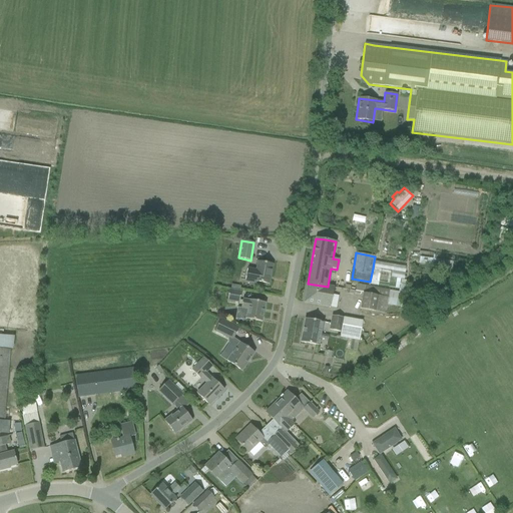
[(257,283),(260,283),(269,285),(273,265),(263,263),(258,262),(255,271),(247,269),(244,282),(255,284),(257,283)]
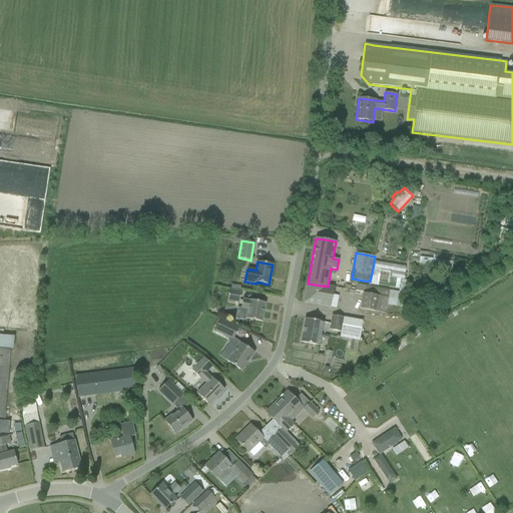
[(308,284),(304,303),(314,305),(330,308),(336,309),(338,296),(333,295),(334,288),(328,287),(308,284)]
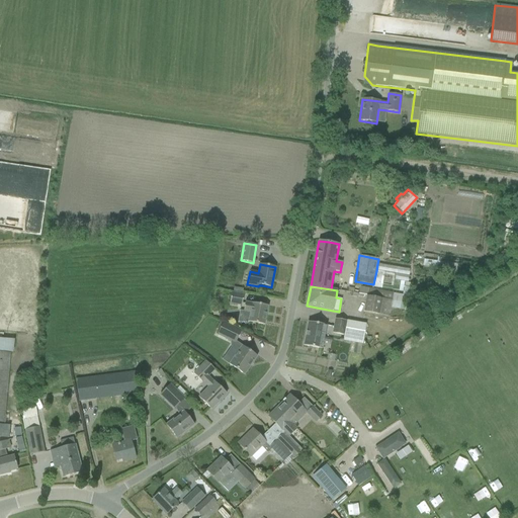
[(359,286),(358,294),(363,295),(366,295),(391,300),(392,300),(401,303),(403,294),(393,292),(359,286)]
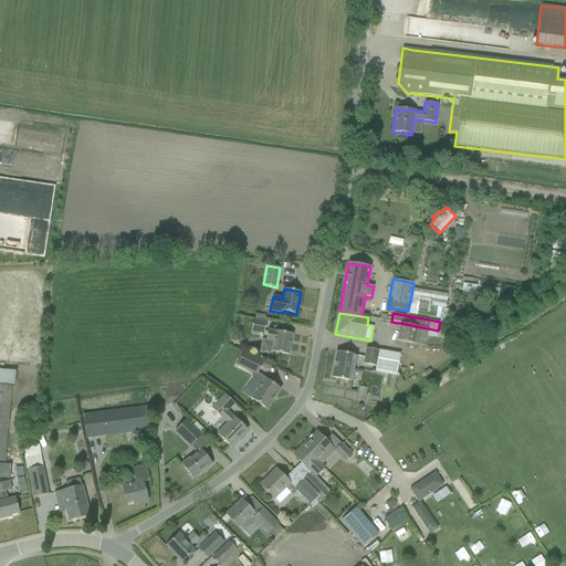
[(265,335),(268,323),(253,320),(251,332),(265,335)]
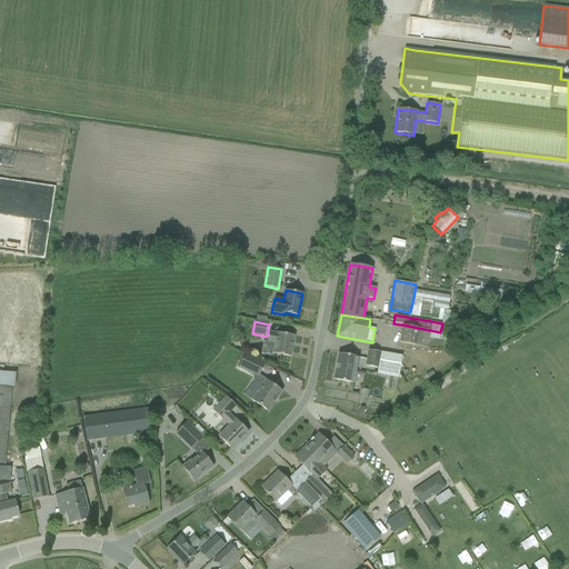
[(429,330),(402,325),(399,342),(427,348),(430,330),(429,330)]
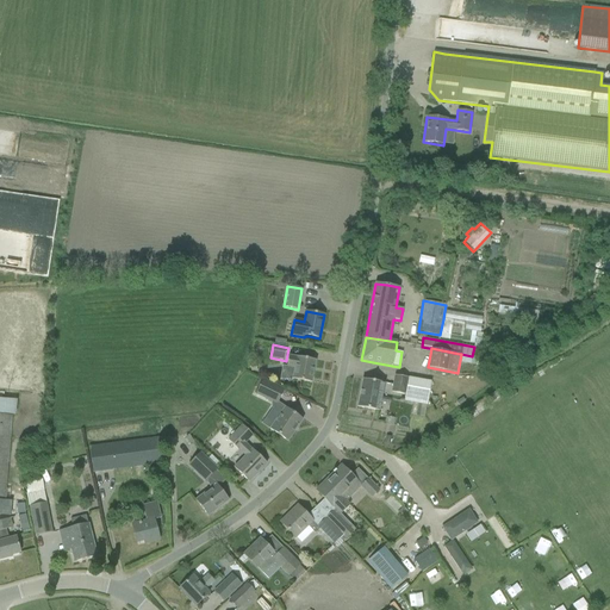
[(315,360),(288,355),(286,367),(294,368),(292,379),(299,380),(311,383),(315,360)]
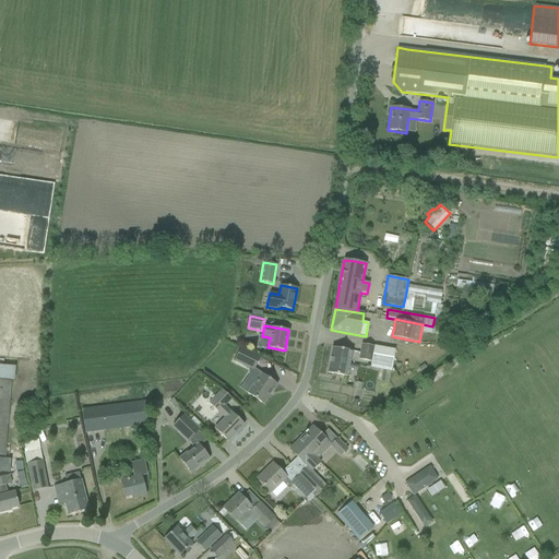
[(370,363),(373,346),(361,344),(359,360),(370,363)]
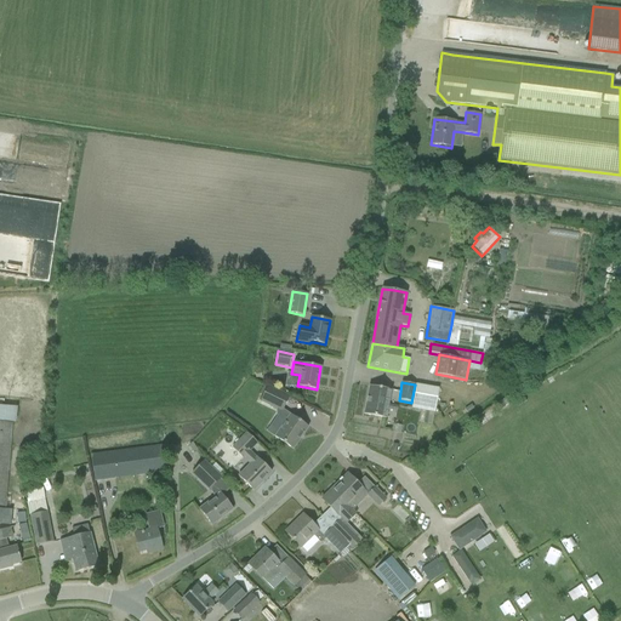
[(281,412),(289,397),(267,386),(260,402),(281,412)]
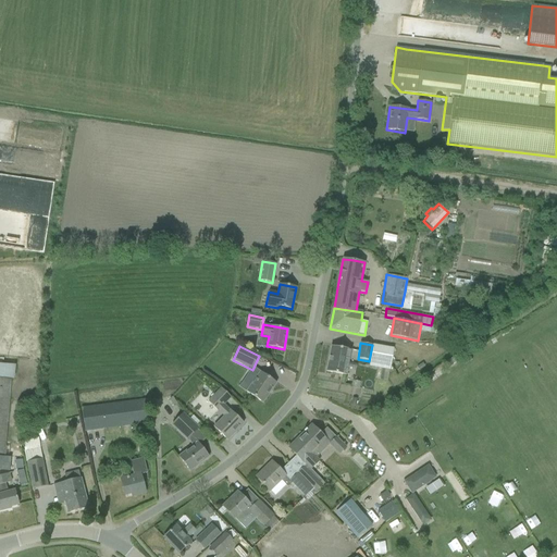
[(350,350),(331,346),(326,372),(346,375),(350,350)]
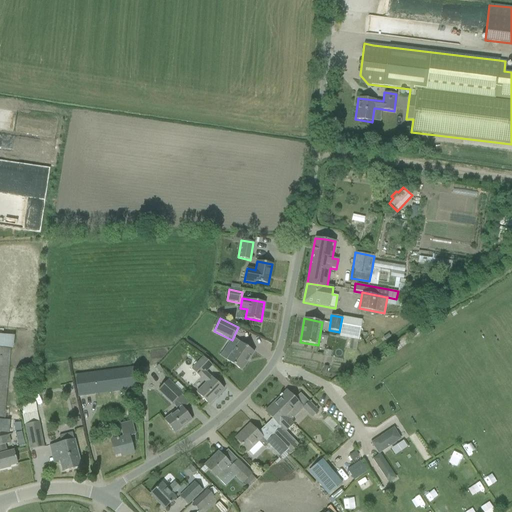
[(0,335),(0,347),(13,348),(14,336),(0,335)]
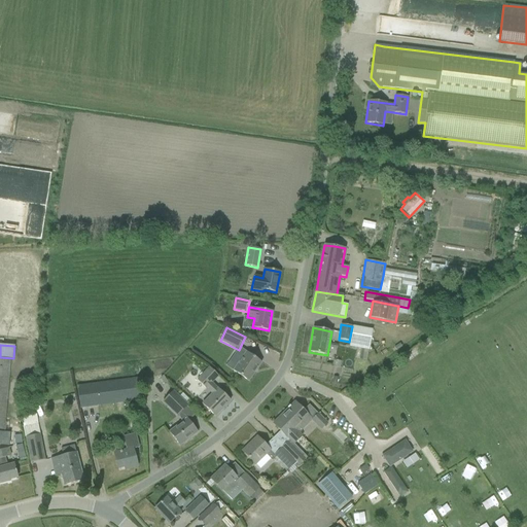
[(417,346),(410,351),(413,355),(420,350),(417,346)]
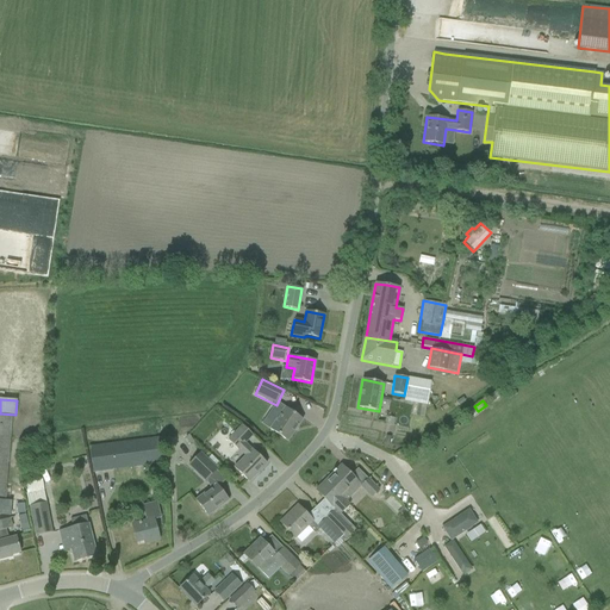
[(269,429),(278,435),(287,442),(303,419),(285,408),(269,429)]
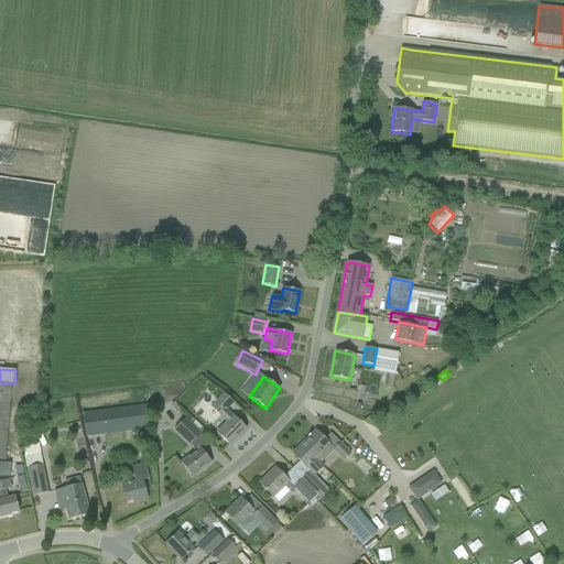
[(0,497),(7,496),(6,490),(11,488),(6,466),(4,461),(10,384),(0,383),(0,497)]
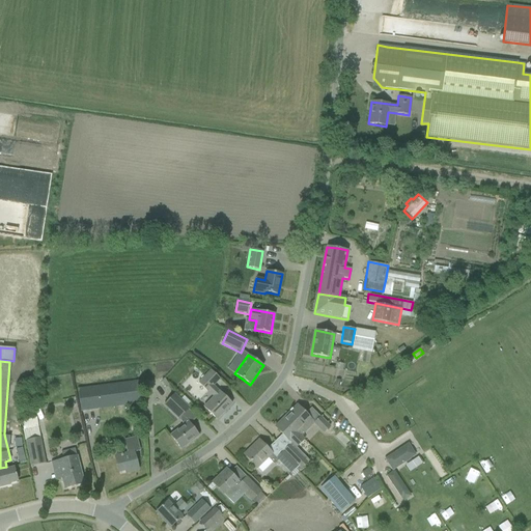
[(203,408),(208,413),(217,420),(232,403),(219,391),(219,392),(213,386),(220,379),(211,370),(198,383),(207,392),(207,391),(214,397),(203,408)]
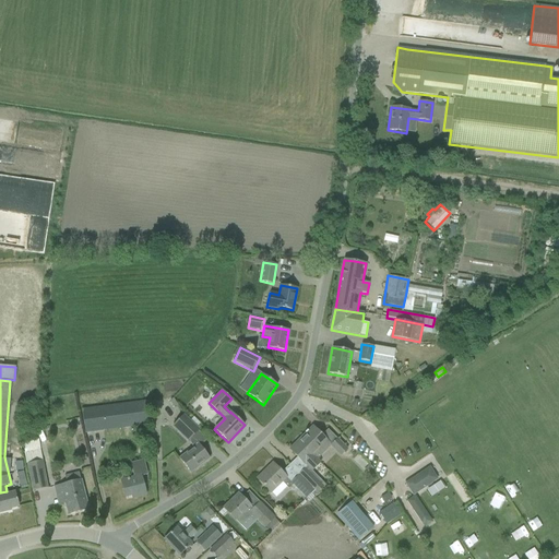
[(84,432),(150,424),(147,401),(82,409),(84,432)]
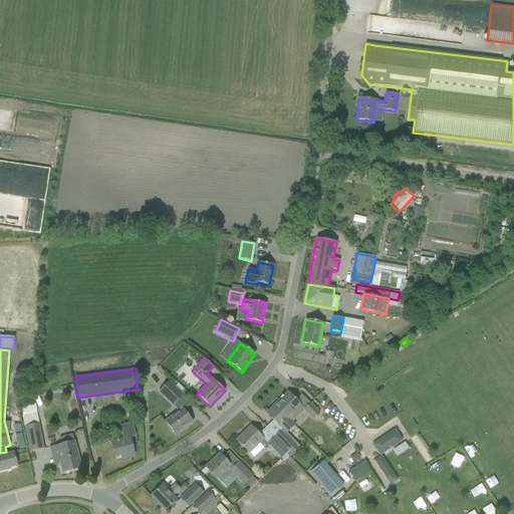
[(173,406),(183,396),(169,381),(159,392),(173,406)]
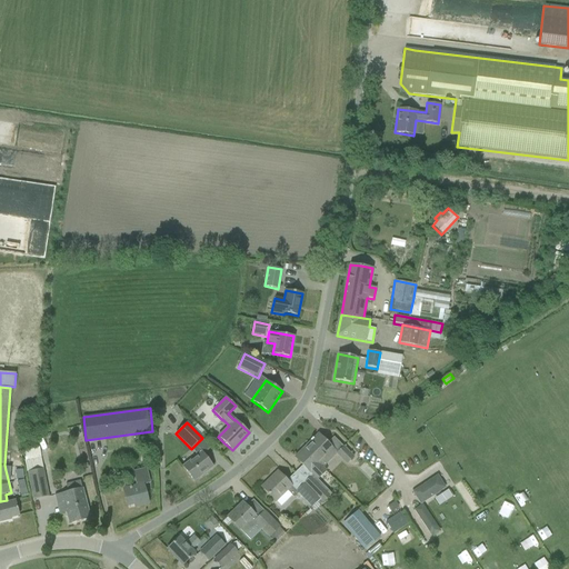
[(311,441),(303,448),(322,467),(328,462),(323,458),(326,456),(323,453),(330,448),(347,463),(353,457),(343,447),(337,453),(318,435),(313,439),(312,438),(310,440),(311,441)]
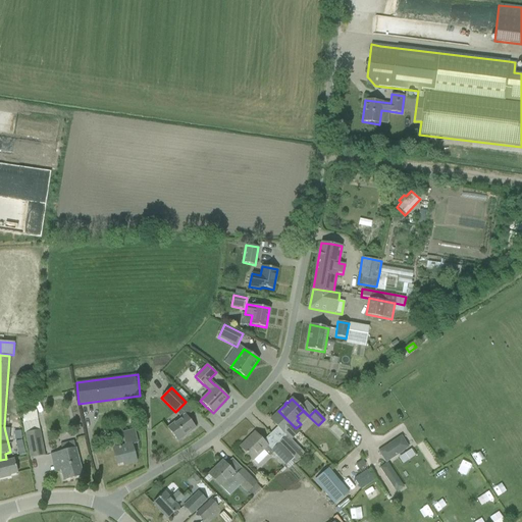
[(270,420),(277,427),(283,433),(280,437),(282,439),(278,444),(294,458),(296,461),(305,453),(301,450),(298,447),(296,449),(290,441),(299,432),(295,429),(296,428),(278,411),(270,420)]
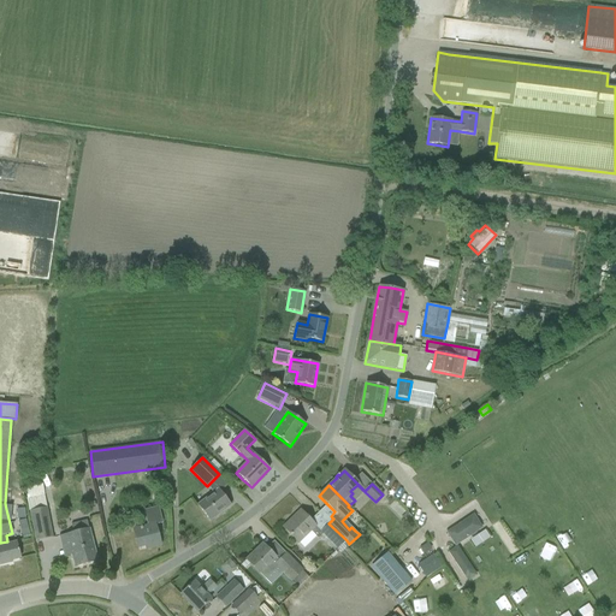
[(197,505),(202,511),(209,521),(231,505),(218,490),(197,505)]
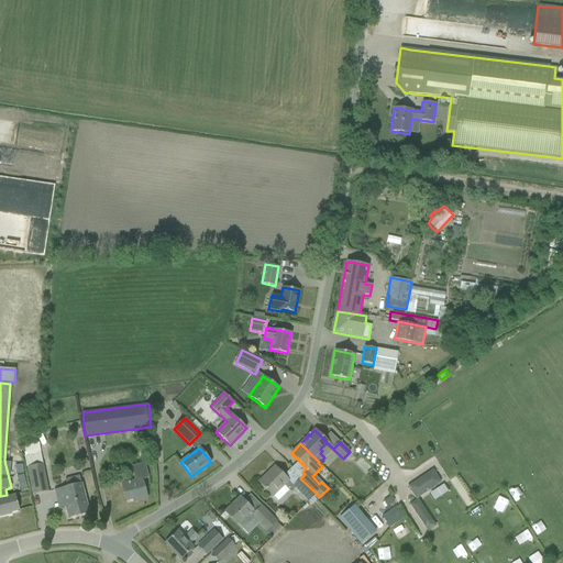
[(147,498),(143,479),(148,478),(145,463),(132,466),(135,481),(122,484),(127,500),(133,499),(134,501),(147,498)]
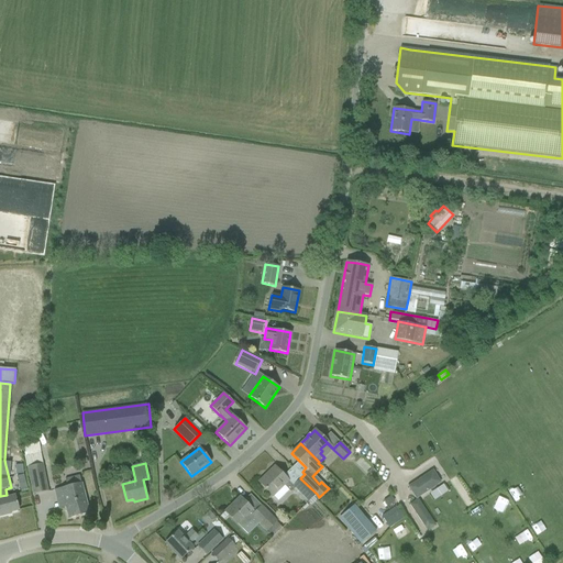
[(42,464),(28,467),(32,495),(47,492),(42,464)]
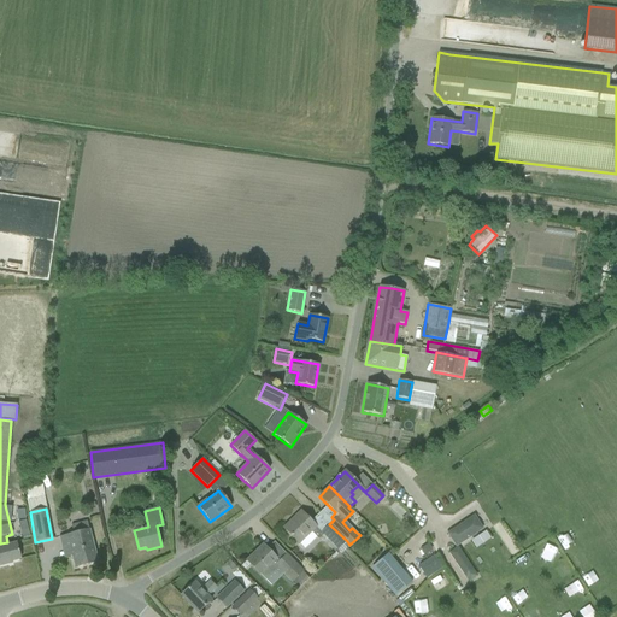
[(283,528),(292,538),(299,544),(305,550),(316,538),(318,540),(323,535),(338,551),(347,541),(329,524),(321,533),(301,511),(283,528)]
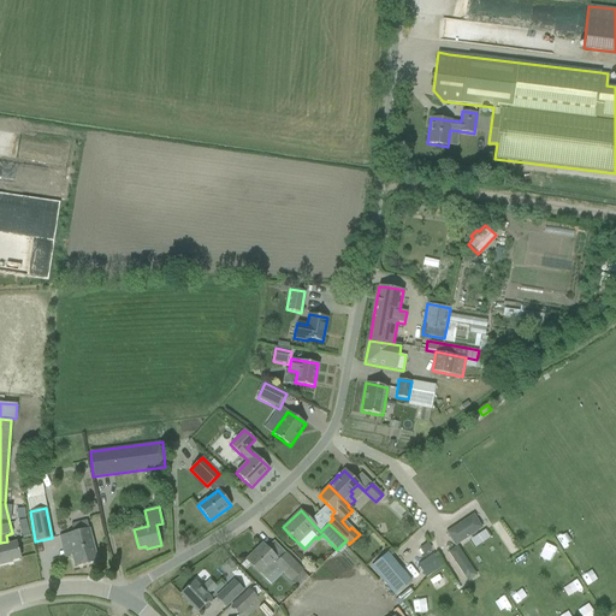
[(473,515),(446,533),(455,546),(457,545),(483,528),(473,515)]
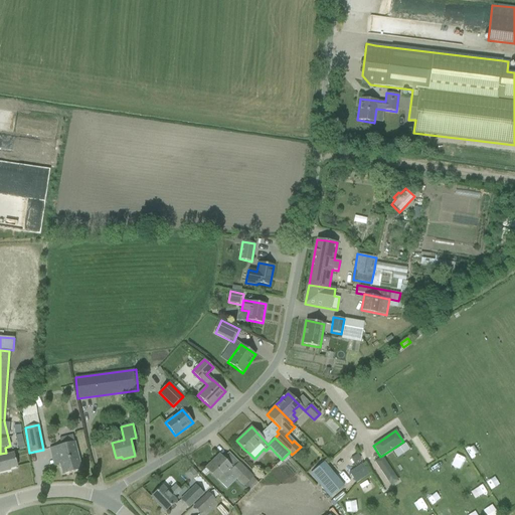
[(57,456),(62,475),(81,470),(74,442),(49,449),(51,457),(57,456)]
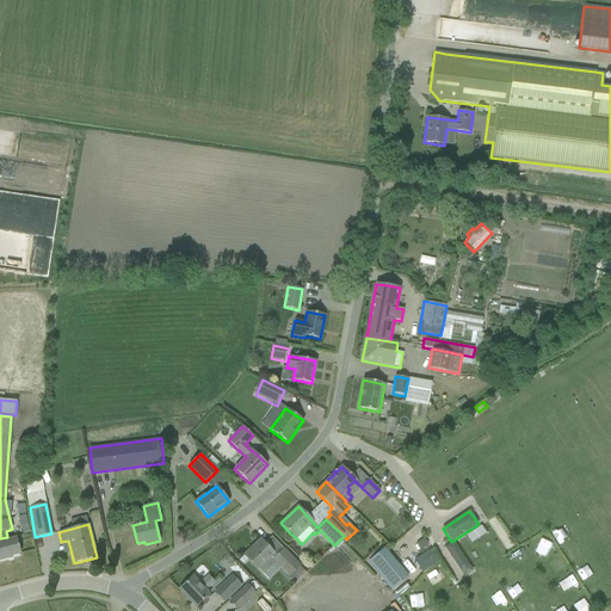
[(0,542),(0,560),(7,559),(7,557),(20,554),(16,538),(0,542)]
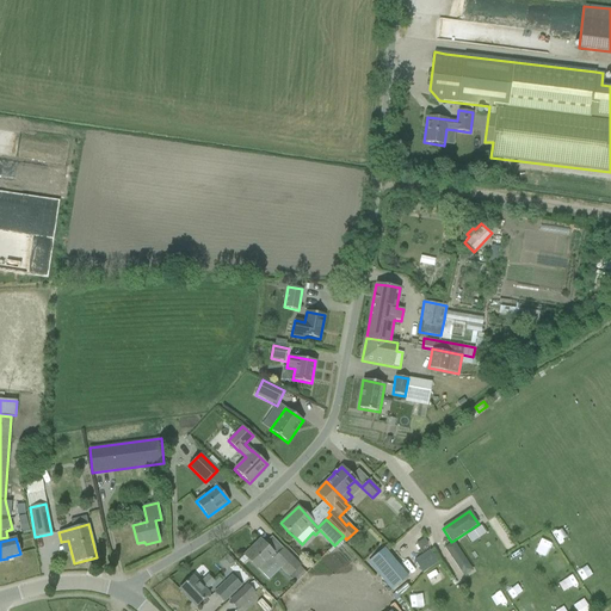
[(541,538),(535,553),(545,557),(551,543),(541,538)]
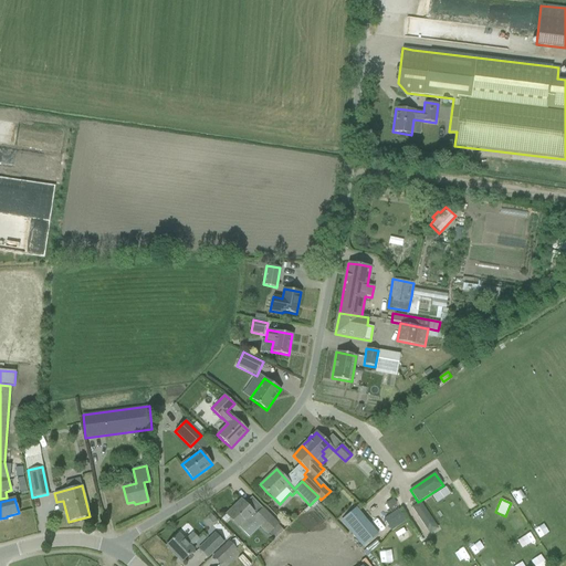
[(226,514),(233,523),(238,527),(238,526),(243,532),(254,521),(273,541),(283,531),(278,525),(278,524),(263,509),(257,515),(241,500),(226,514)]
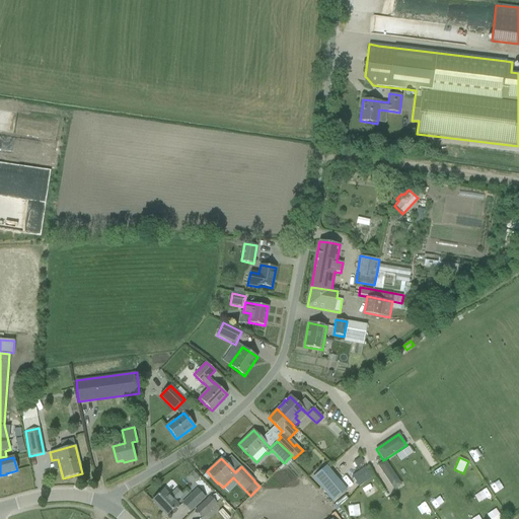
[(360,458),(353,462),(356,466),(363,462),(360,458)]
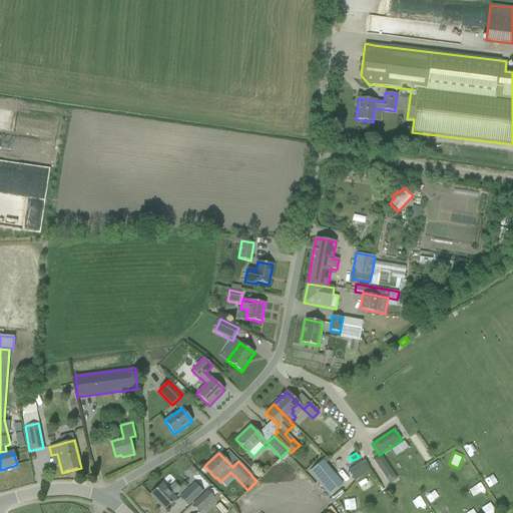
[(380,456),(374,460),(387,481),(394,477),(380,456)]
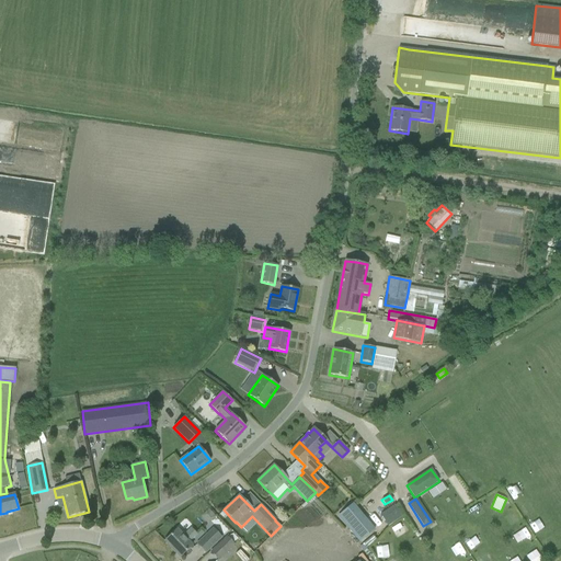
[(353,503),(338,516),(359,542),(375,530),(353,503)]
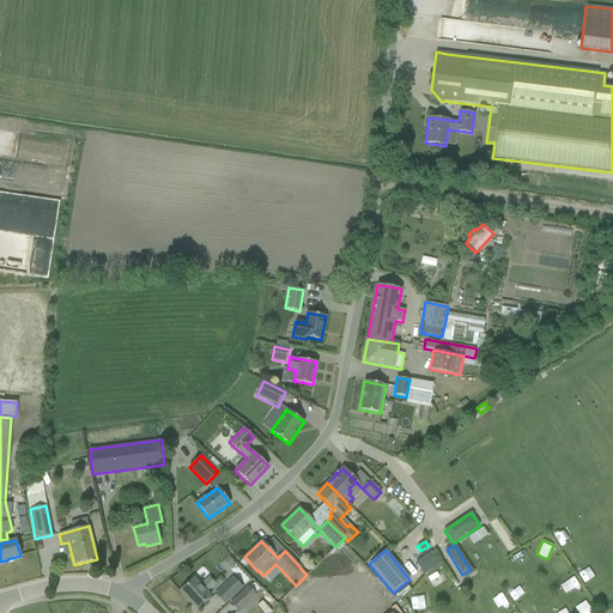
[(430,551),(414,562),(423,574),(438,563),(430,551)]
